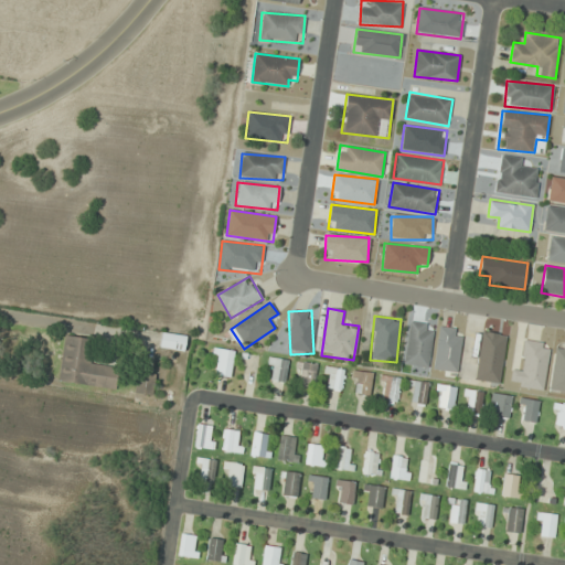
[(402,373),(427,376),(434,324),(407,321),(402,373)]
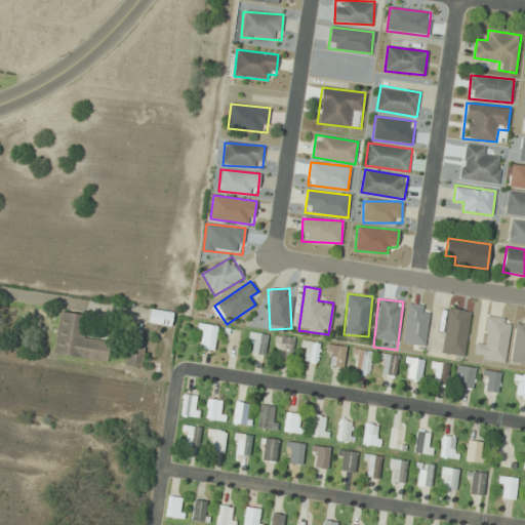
[(431,306),(409,303),(403,344),(425,347),(431,306)]
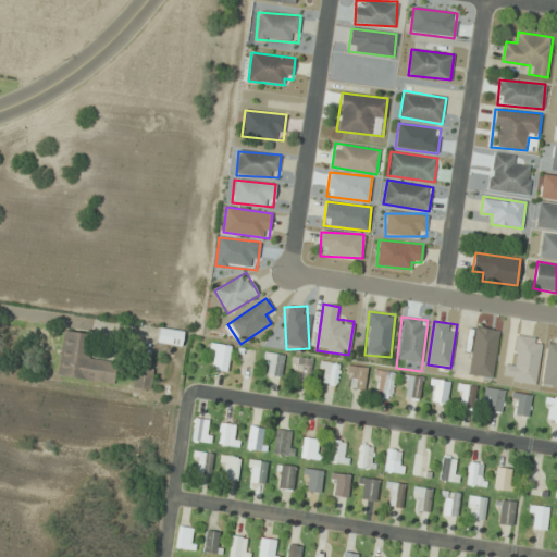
[(499,330),(475,325),(468,374),(492,379),(499,330)]
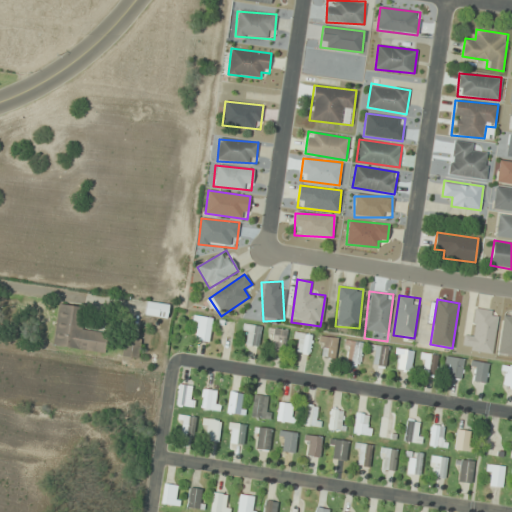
[(167,319),(169,305),(147,300),(144,314),(167,319)]
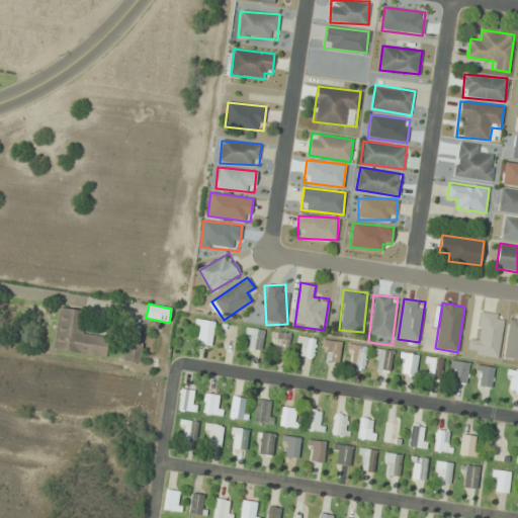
[(106,356),(108,336),(81,333),(83,311),(58,307),(53,350),(106,356)]
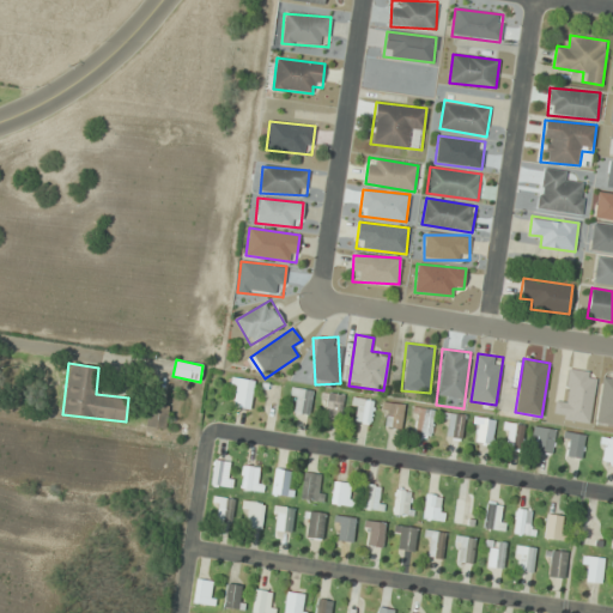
[(596,372),(571,369),(568,402),(554,400),(552,419),(589,424),(596,372)]
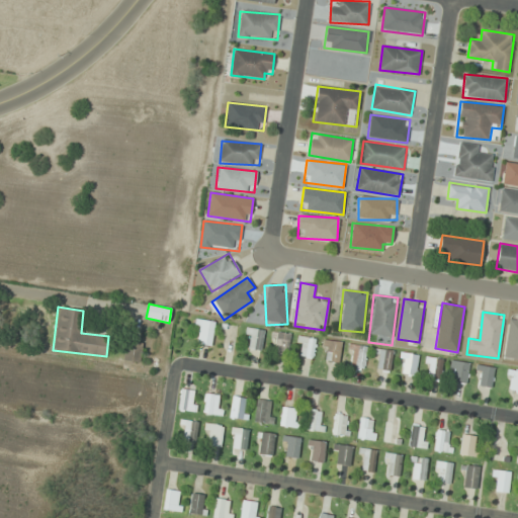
[(504,357),(517,359),(517,316),(510,315),(504,357)]
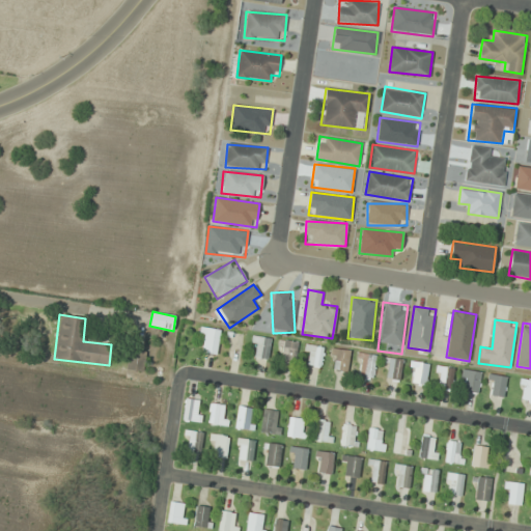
[(218,354),(218,328),(201,329),(201,354),(218,354)]
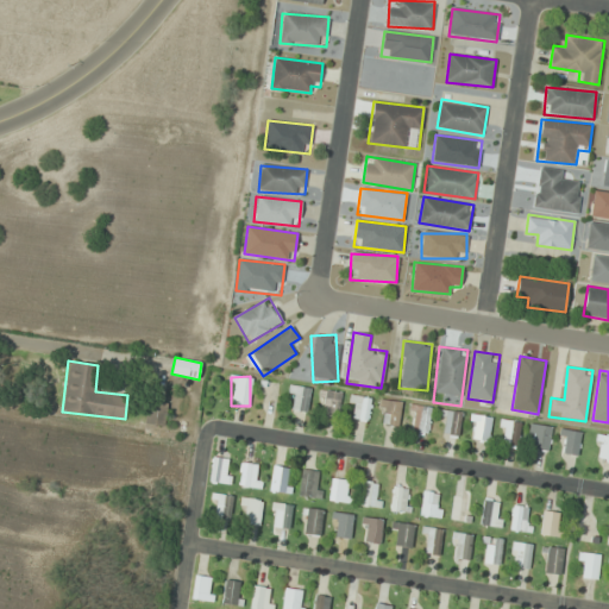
[(309,387),(289,385),(288,410),(308,412),(309,387)]
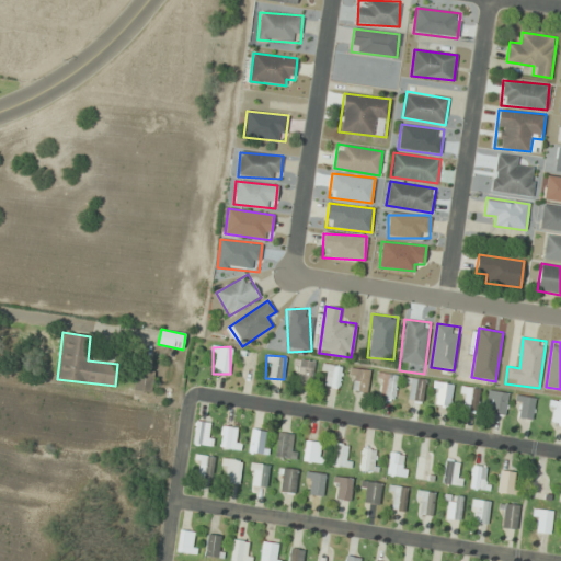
[(315,361),(298,358),(295,381),(311,384),(315,361)]
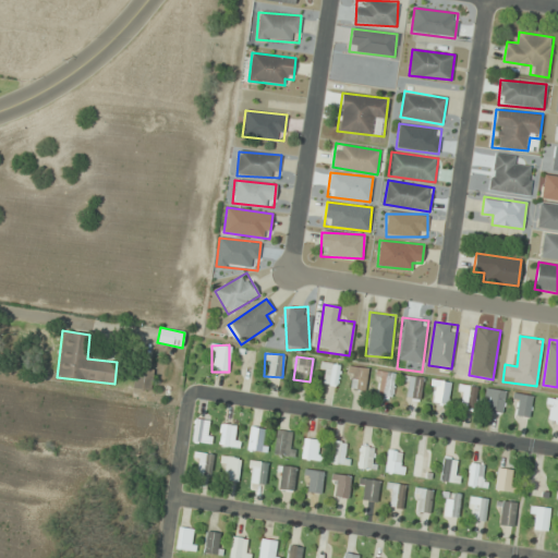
[(323,385),(340,384),(338,362),(320,364),(323,385)]
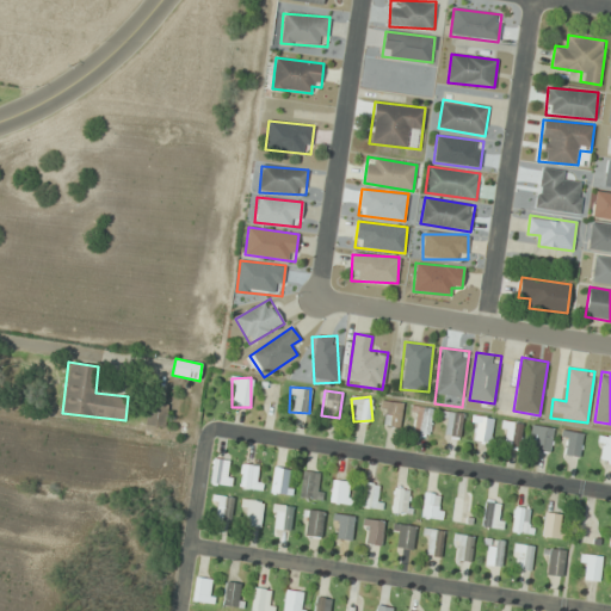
[(264,408),(275,409),(276,400),(266,399),(264,408)]
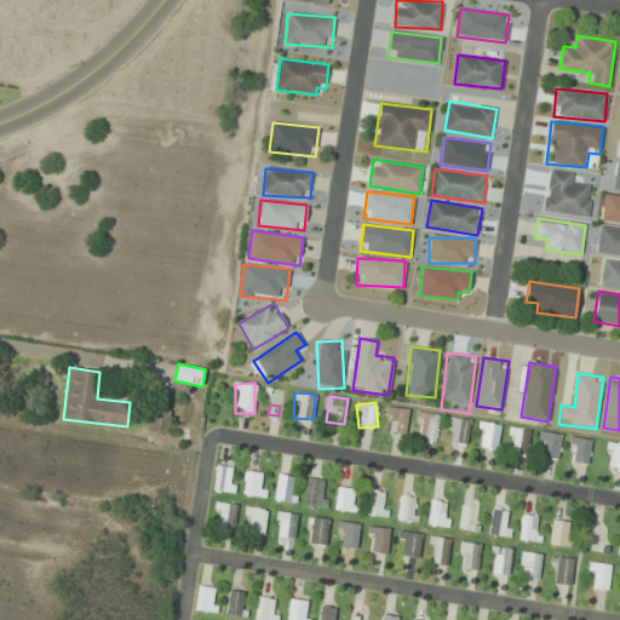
[(386,430),(403,435),(411,412),(394,406),(386,430)]
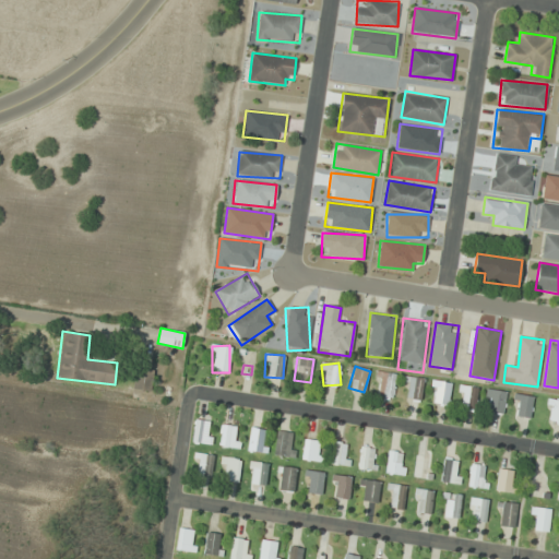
[(153,370),(134,369),(133,390),(152,391),(153,370)]
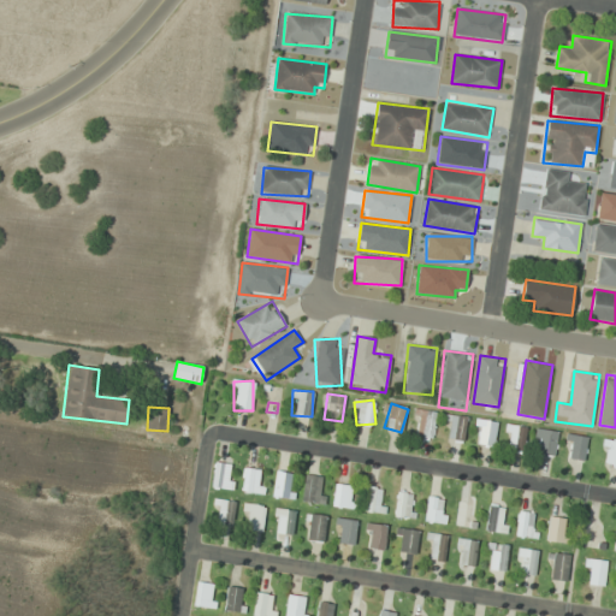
[(434,437),(434,410),(416,410),(416,437),(434,437)]
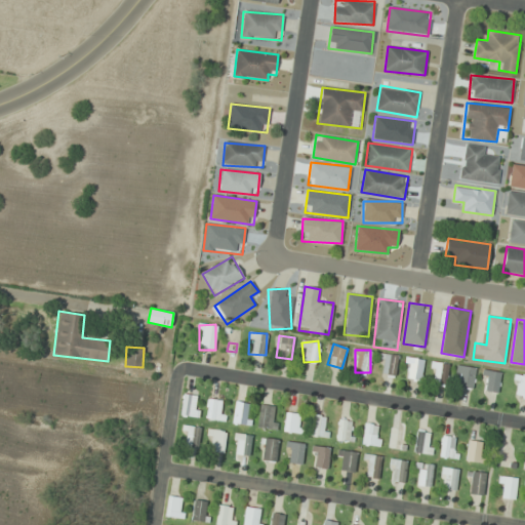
[(397,375),(397,354),(382,354),(382,375),(397,375)]
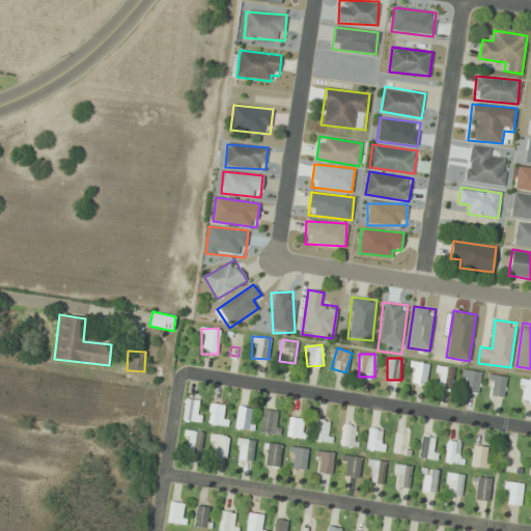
[(427,384),(427,361),(410,361),(410,384),(427,384)]
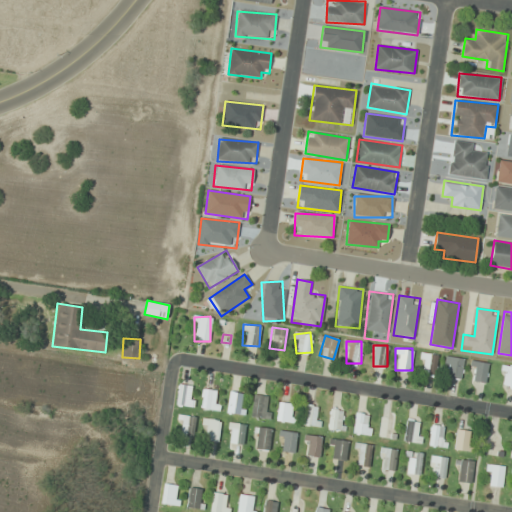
[(437,353),(420,353),(420,374),(437,374),(437,353)]
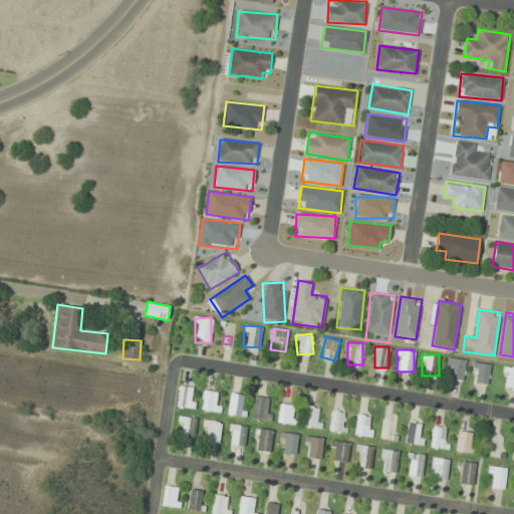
[(445,378),(463,380),(466,359),(448,357),(445,378)]
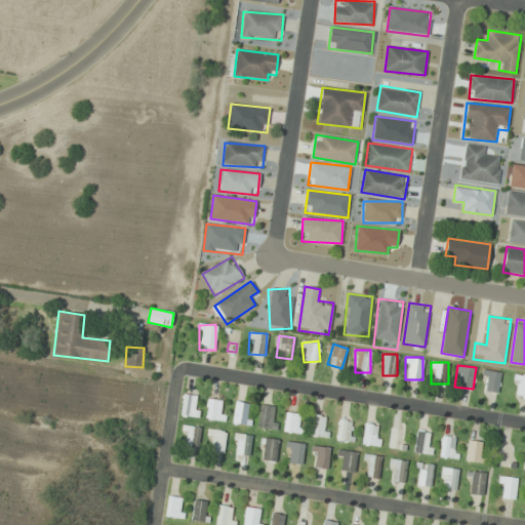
[(481,392),(499,393),(500,371),(483,370),(481,392)]
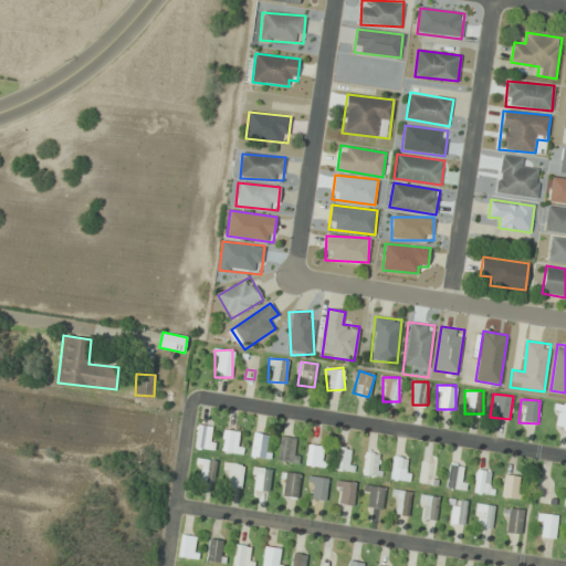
[(553,426),(565,428),(565,405),(557,404),(553,426)]
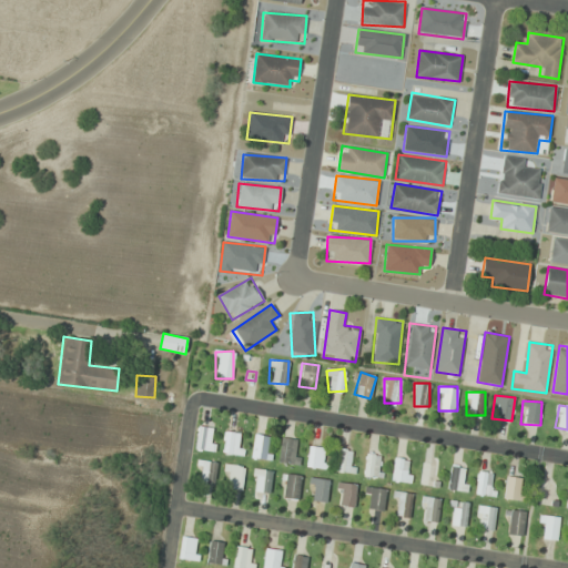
[(209,426),(198,426),(198,449),(209,449),(209,426)]
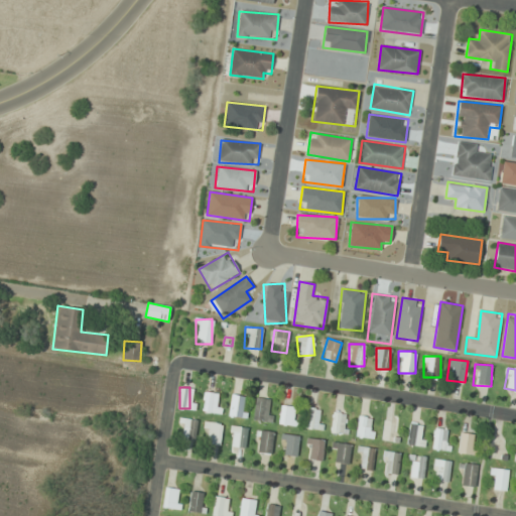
[(223,395),(206,391),(202,410),(219,414),(223,395)]
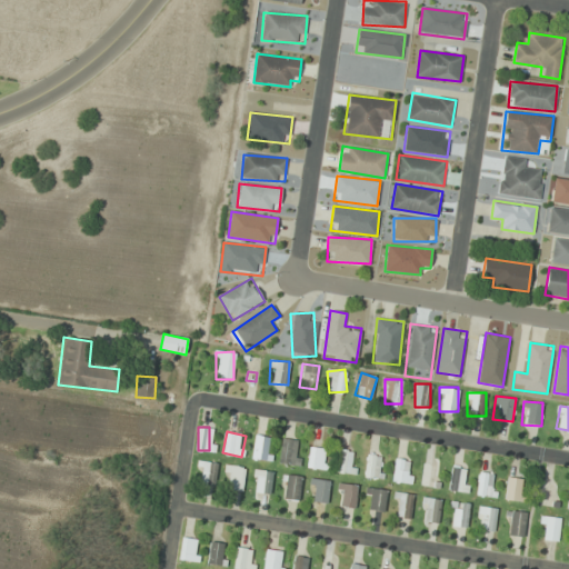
[(266,461),(270,437),(256,435),(252,458),(266,461)]
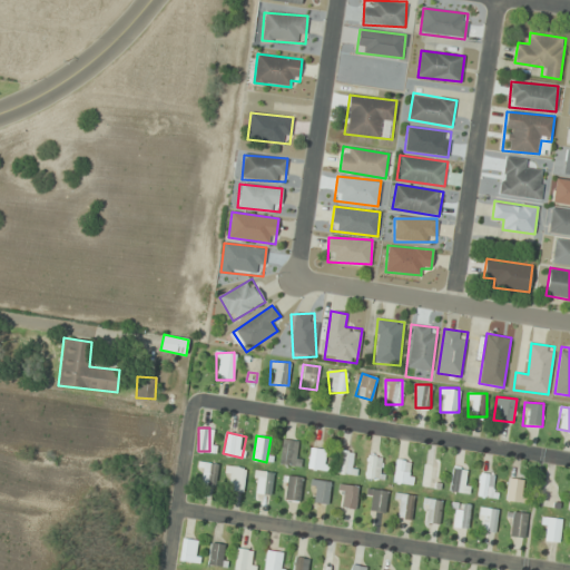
[(298,467),(303,442),(283,439),(278,463),(298,467)]
